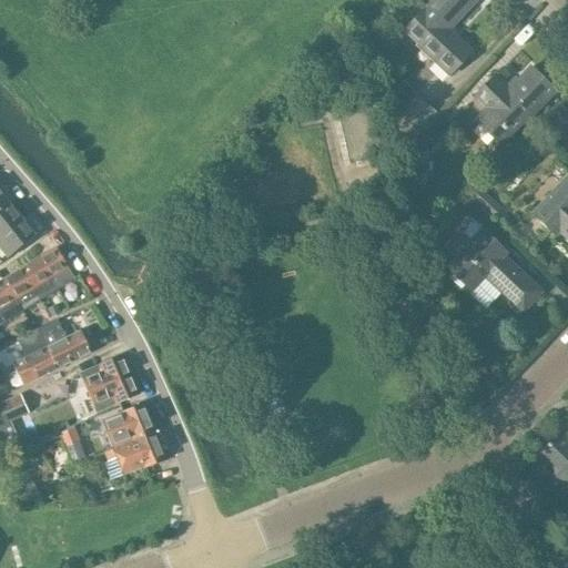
[(476,0),(433,0),(405,30),(418,42),(417,44),(449,74),(472,50),(458,37),(453,41),(445,33),(476,0)]
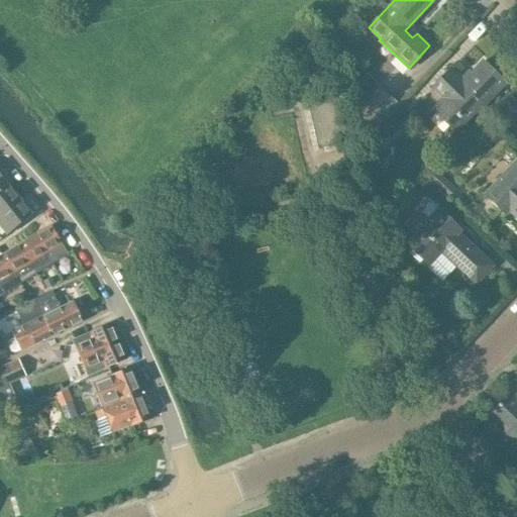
[(504,83),(483,63),(463,82),(450,70),(432,89),(442,99),(432,109),(454,130),(475,109),(478,111),(504,83)]
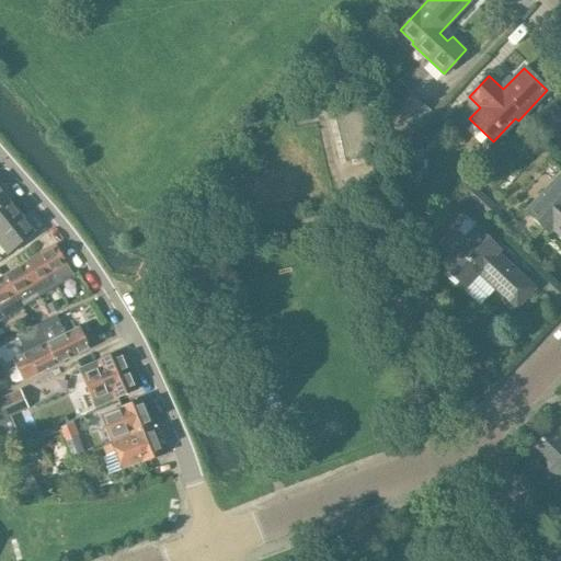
[(395,112),(391,117),(402,148),(408,142),(434,113),(413,93),(395,112)]
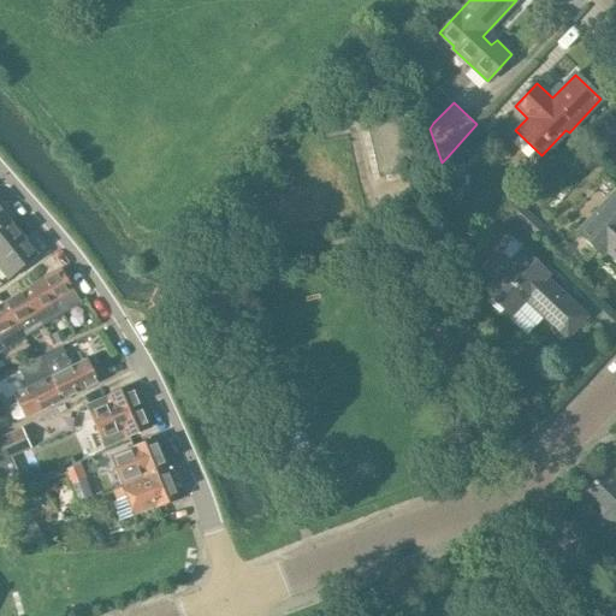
[(615,119),(608,112),(584,137),(599,152),(615,132),(615,119)]
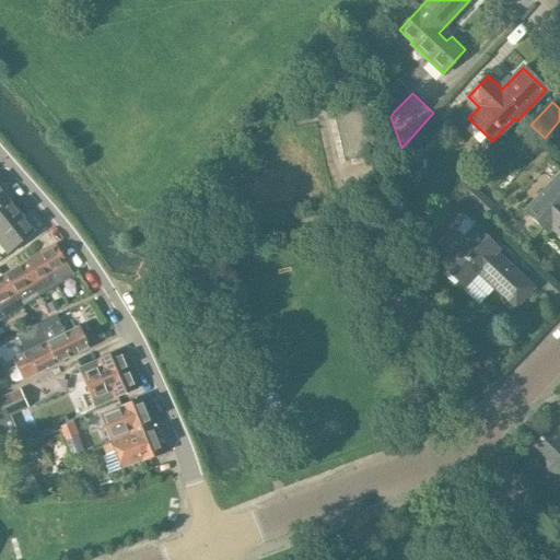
[(334,112),(345,162),(378,154),(366,104),(334,112)]
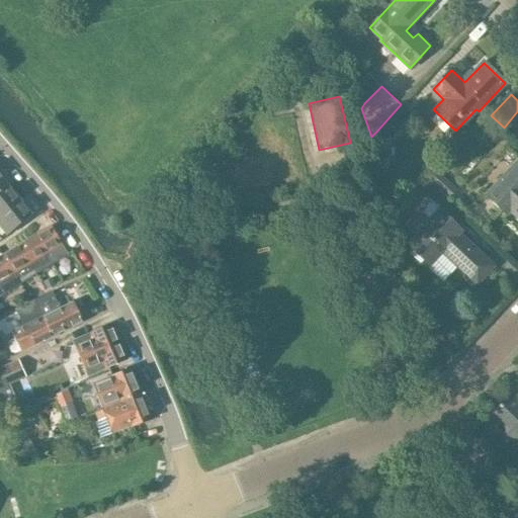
[(517,160),(473,207),(494,227),(509,209),(517,218),(517,160)]
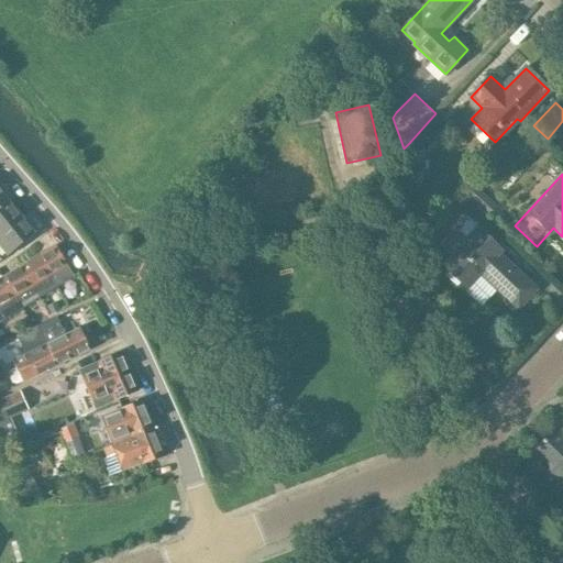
[(0,210),(10,202),(0,190),(0,210)]
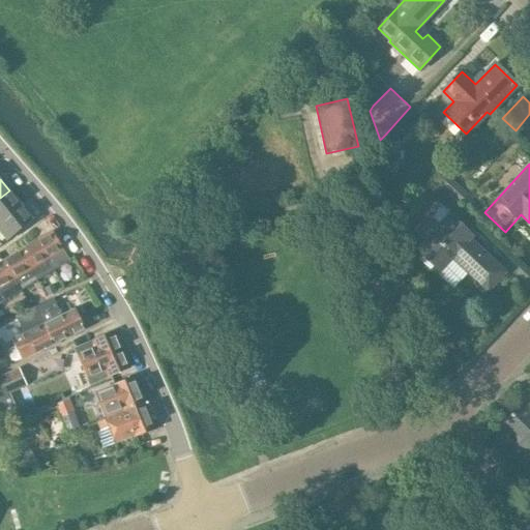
[(416,231),(425,240),(417,249),(438,269),(451,256),(487,290),(503,272),(468,238),(470,236),(450,216),(460,206),(438,186),(429,196),(449,215),(440,225),(431,215),(427,215),(415,227),(416,231)]
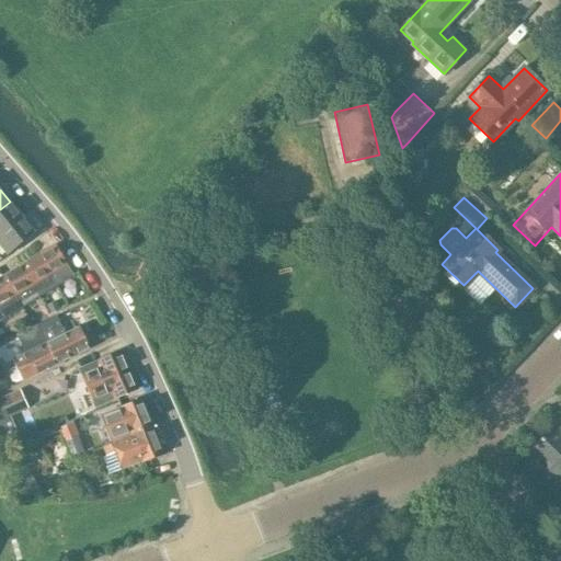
[(0,235),(22,217),(10,202),(0,209),(0,235)]
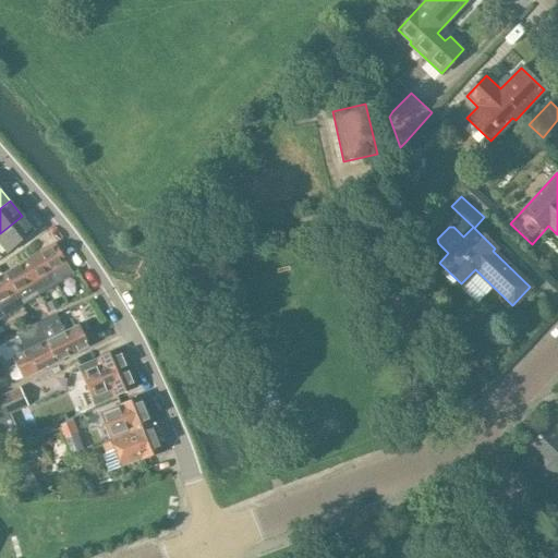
[(35,232),(22,216),(0,233),(0,246),(7,255),(35,232)]
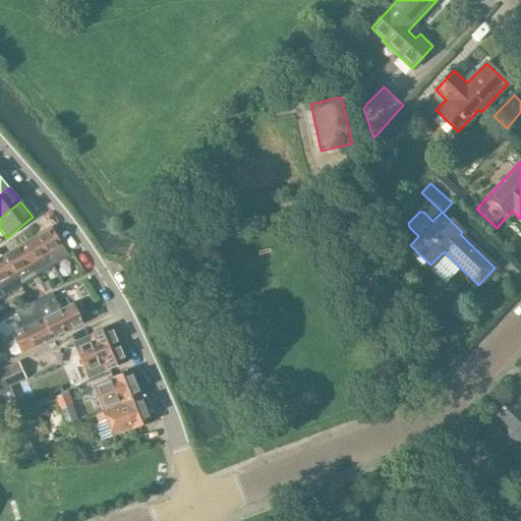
[(37,239),(54,267),(69,257),(52,230),(37,239)]
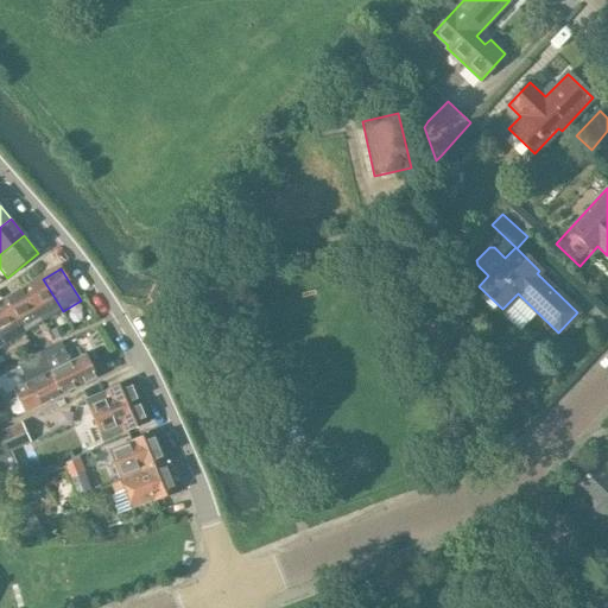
[(43,279),(24,290),(44,323),(63,311),(43,279)]
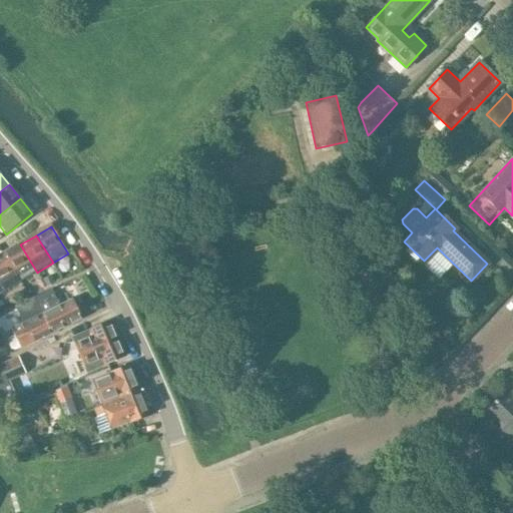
[(20,244),(5,254),(22,283),(37,273),(20,244)]
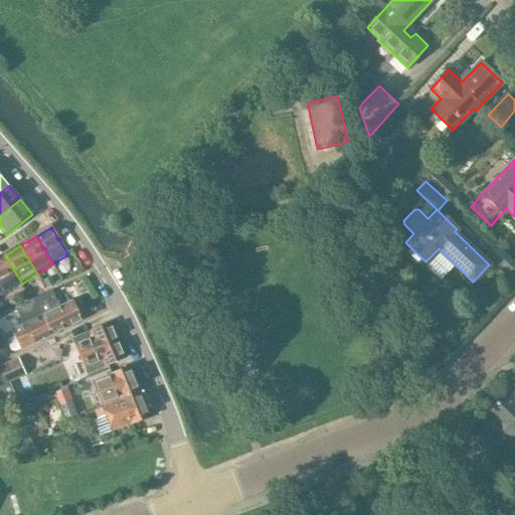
[(0,258),(0,296),(22,284),(5,255),(0,258)]
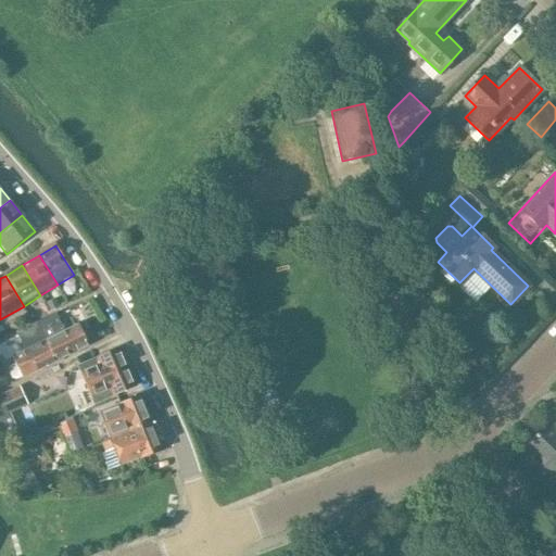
[(55,299),(47,303),(50,312),(59,307),(55,299)]
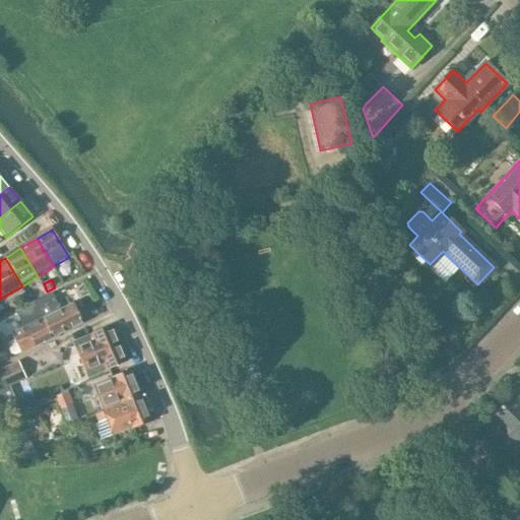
[(52,296),(36,304),(43,320),(53,338),(82,323),(72,305),(60,311),(52,296)]
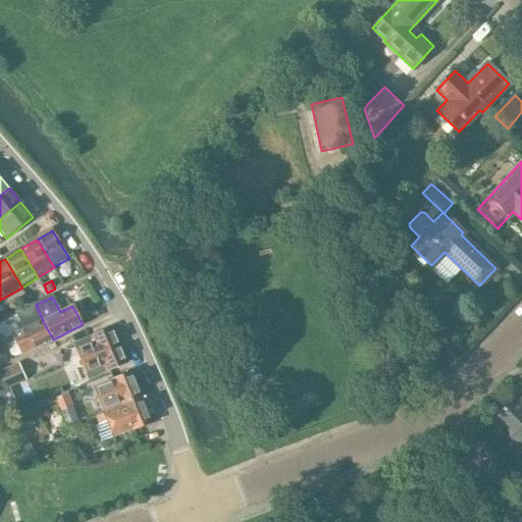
[(15,343),(7,347),(11,356),(13,355),(14,357),(20,354),(21,355),(53,340),(43,321),(36,305),(35,306),(34,304),(15,313),(24,330),(12,336),(15,343)]
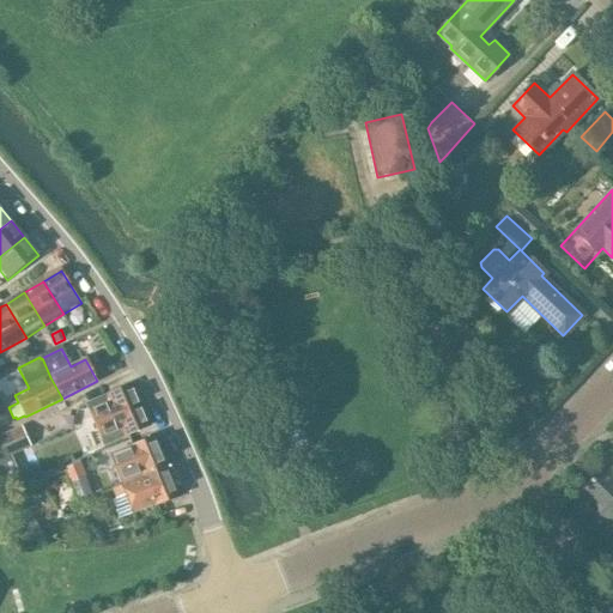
[(99,404),(102,412),(97,414),(103,429),(90,435),(95,449),(147,426),(131,386),(107,395),(109,400),(99,404)]
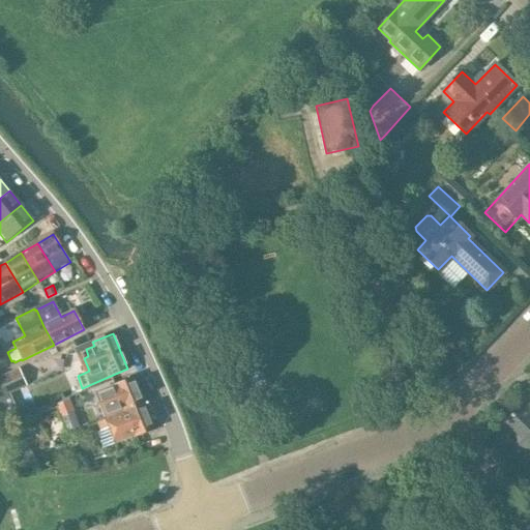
[(19,369),(0,377),(0,398),(1,400),(27,387),(19,369)]
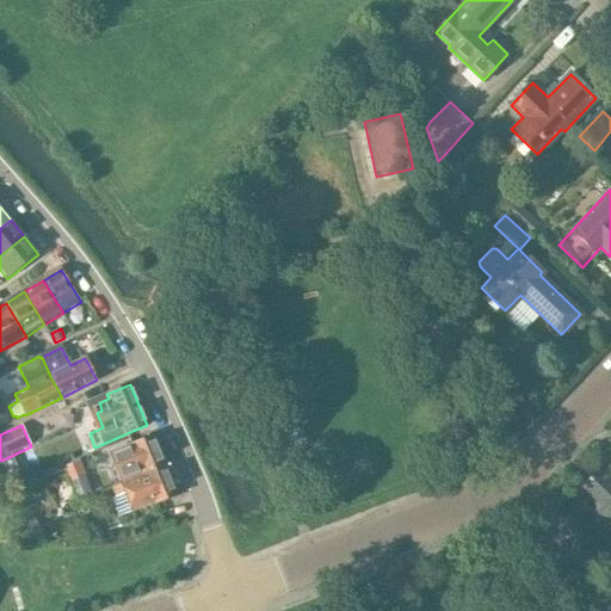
[(115,450),(109,452),(113,466),(119,482),(122,481),(165,466),(154,436),(115,450)]
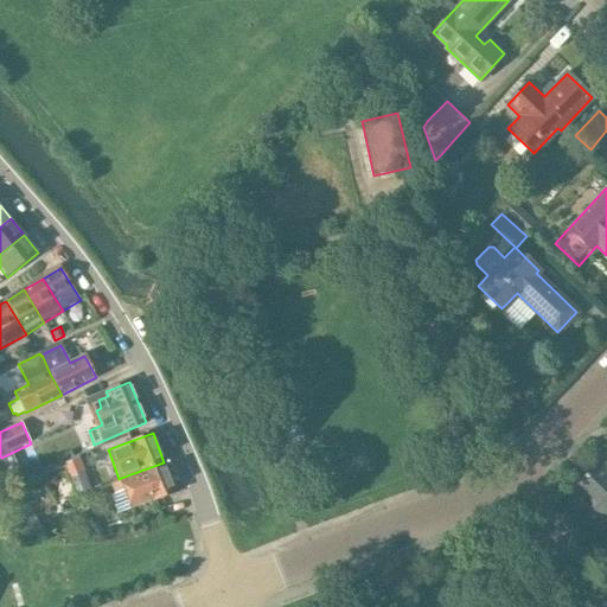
[(606,458),(602,464),(600,461),(574,490),(594,509),(596,506),(606,517),(606,458)]
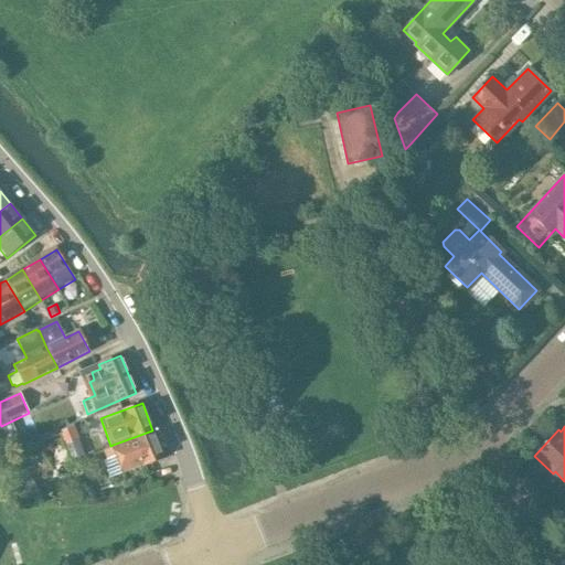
[(152,430),(113,445),(103,449),(106,459),(114,456),(120,473),(140,467),(140,468),(163,459),(152,430)]
